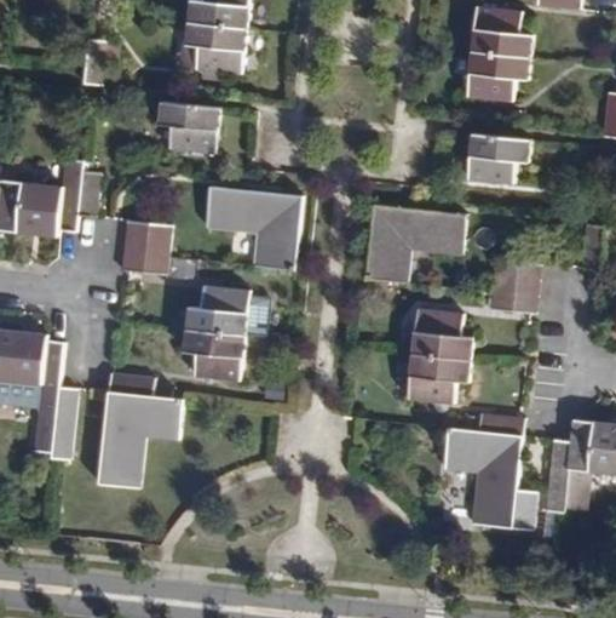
[(189,0),(188,22),(245,28),(247,0),(202,0),(200,0),(189,0)]
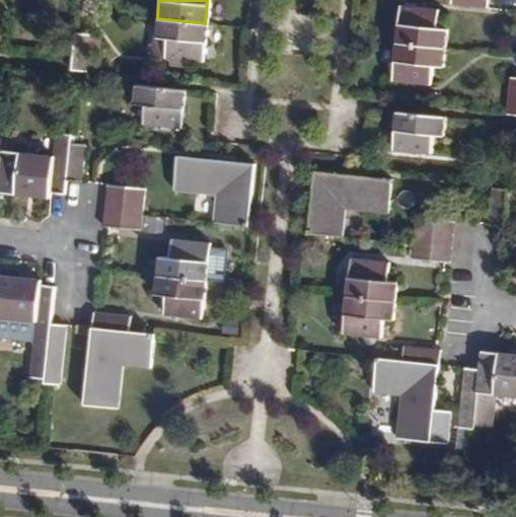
[(484,11),(485,0),(447,0),(447,7),(484,11)]
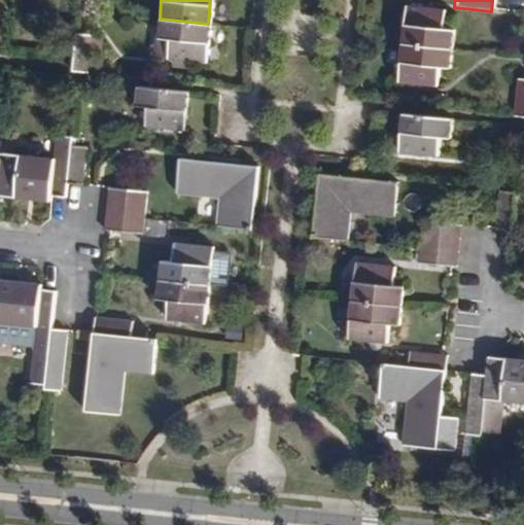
[(403,9),(398,47),(450,53),(451,33),(441,31),(443,12),(403,9)]
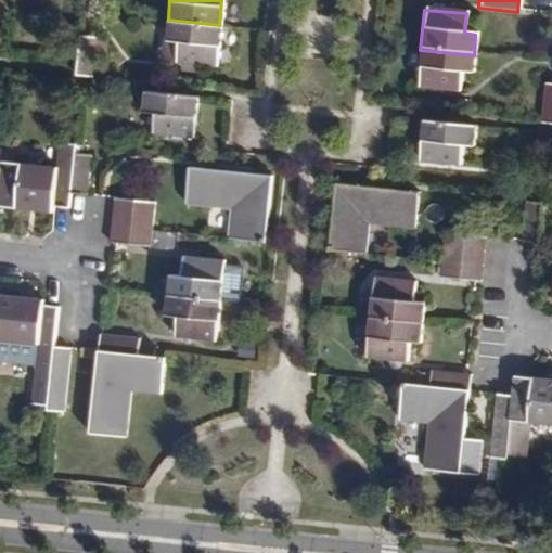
[(219,25),(168,20),(166,40),(163,40),(162,60),(215,65),(219,25)]
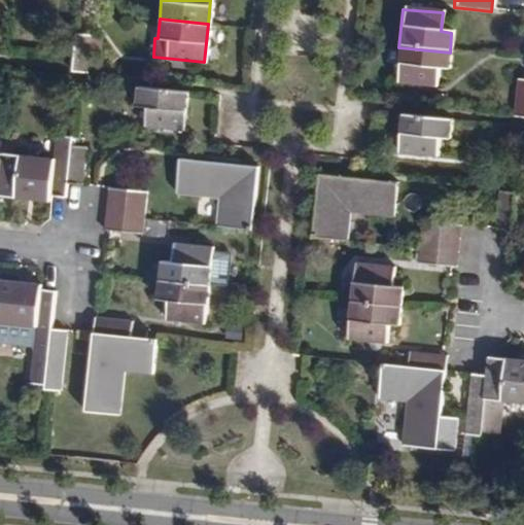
[(91,33),(74,32),(71,59),(70,70),(86,72),(91,33)]
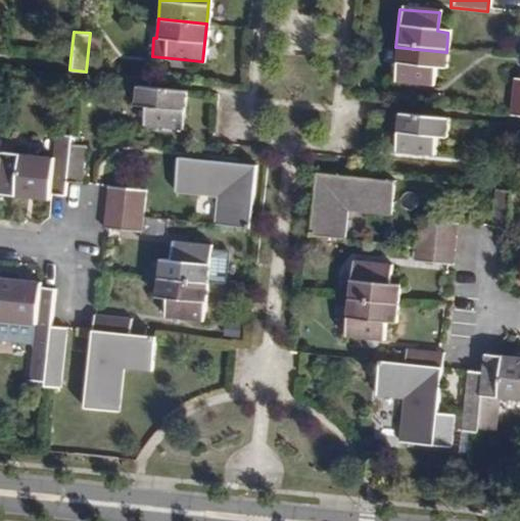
[(446,52),(395,47),(392,85),(432,89),(433,73),(444,73),(446,52)]
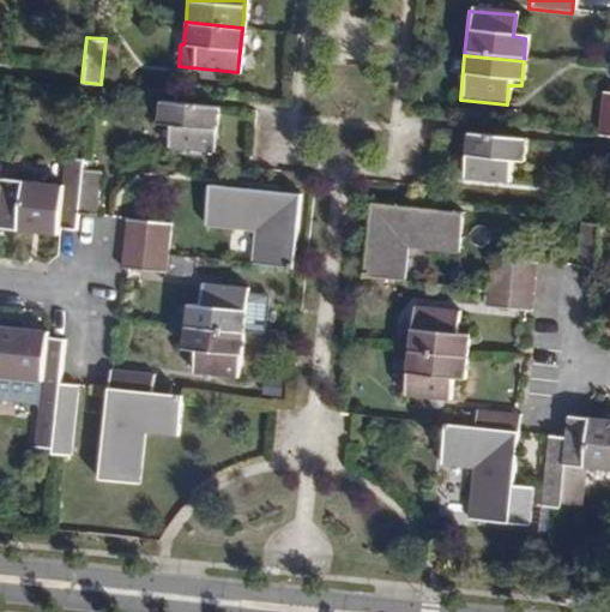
[(609,96),(599,95),(595,141),(609,142),(609,96)]
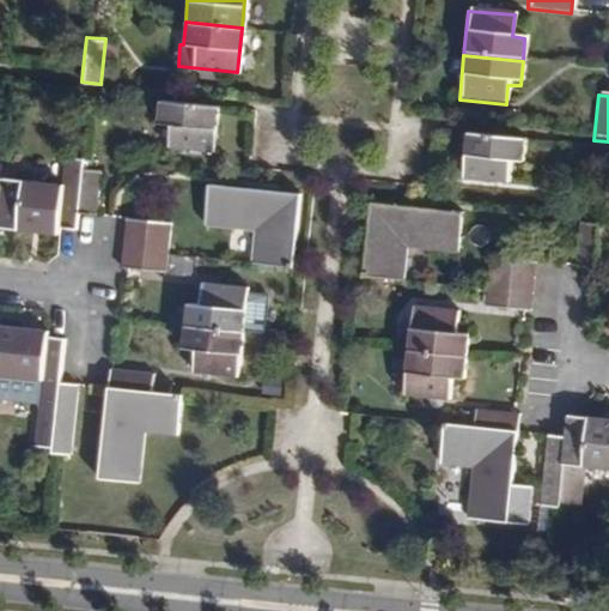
[(168,122),(165,145),(213,150),(217,106),(159,100),(156,122),(168,122)]
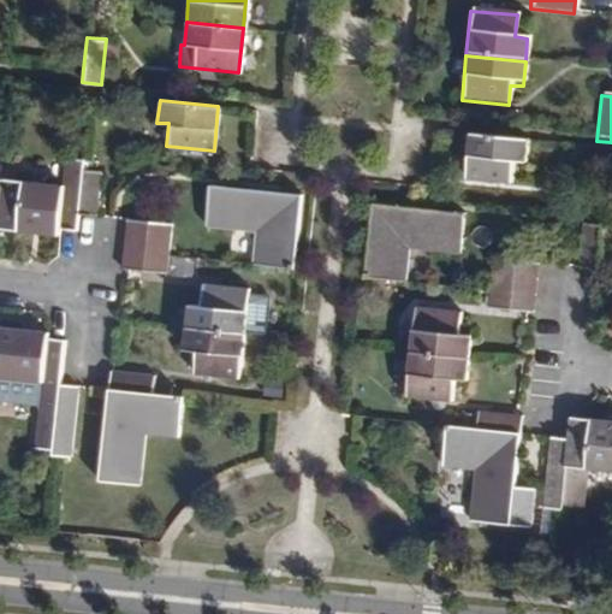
[(523,142),(465,136),(462,181),(507,186),(509,164),(521,166),(523,142)]
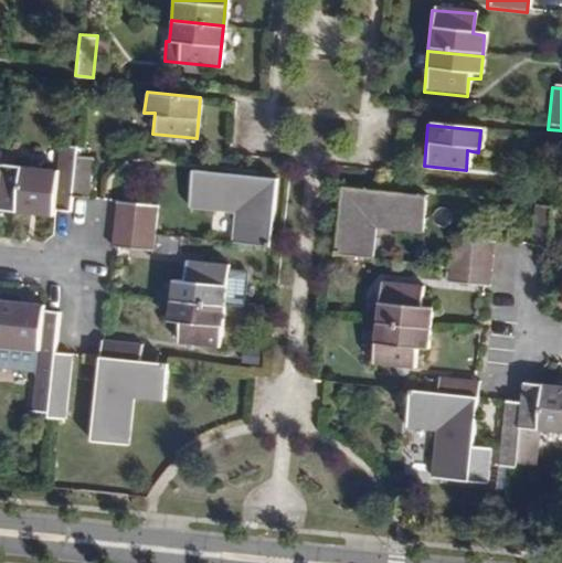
[(56,169),(1,163),(0,174),(0,209),(53,215),(53,209),(71,211),(72,195),(76,155),(77,146),(59,145),(56,169)]
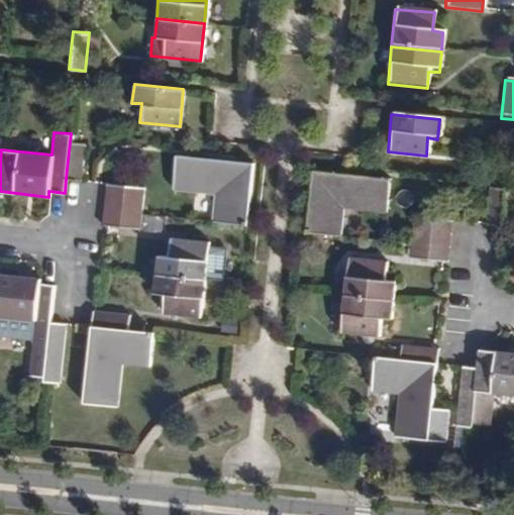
[(70,141),(66,179),(81,181),(85,143),(70,141)]
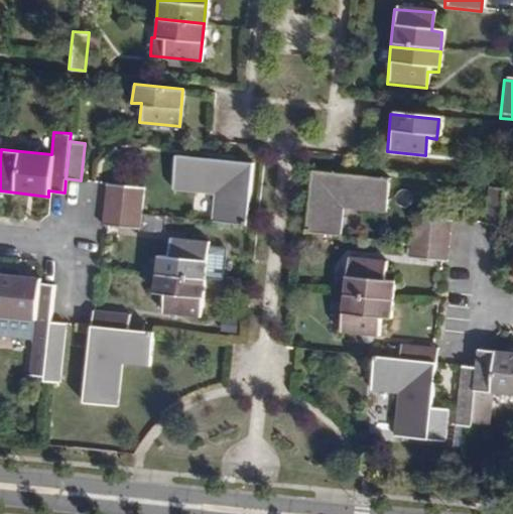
[(249,160),(172,153),(169,186),(213,190),(210,220),(243,224),(249,160)]
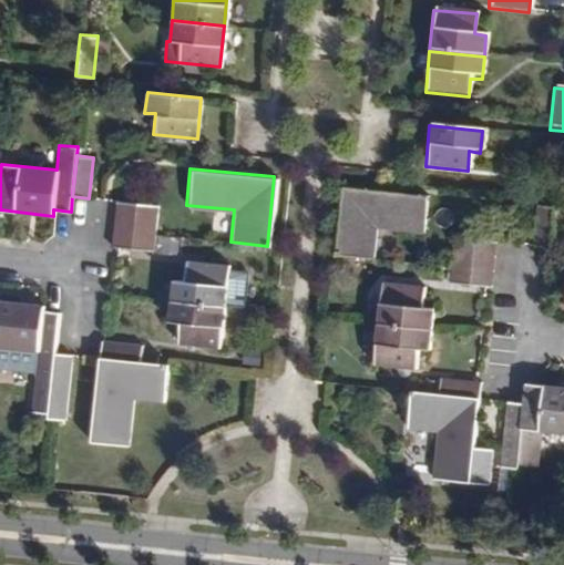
[(424,198),(340,189),(332,257),(369,262),(372,229),(421,235),(424,198)]
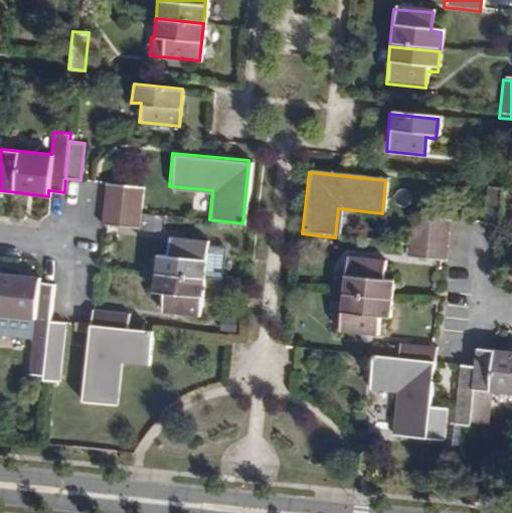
[(101,208),(139,212),(141,186),(104,182),(101,208)]
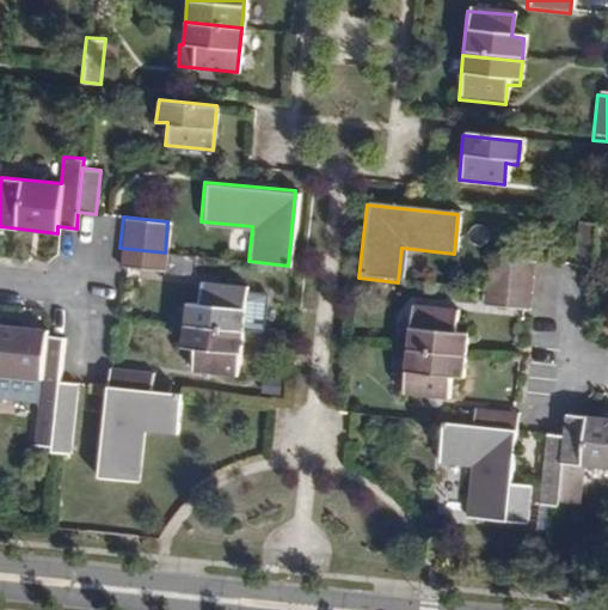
[(595,227),(576,225),(570,269),(590,270),(595,227)]
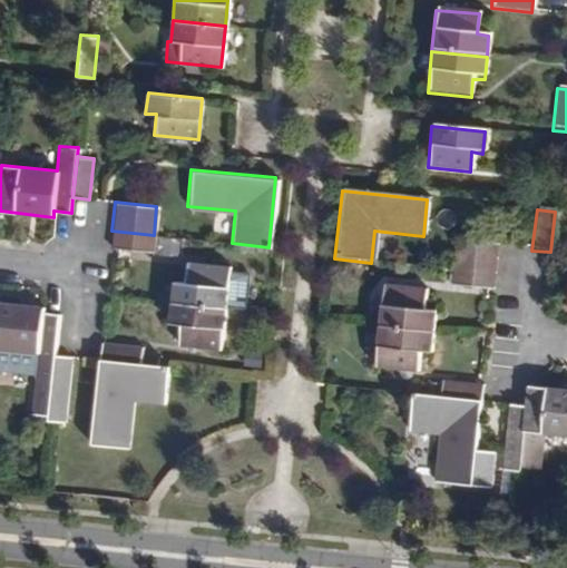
[(154,235),(111,231),(109,247),(152,252),(154,235)]
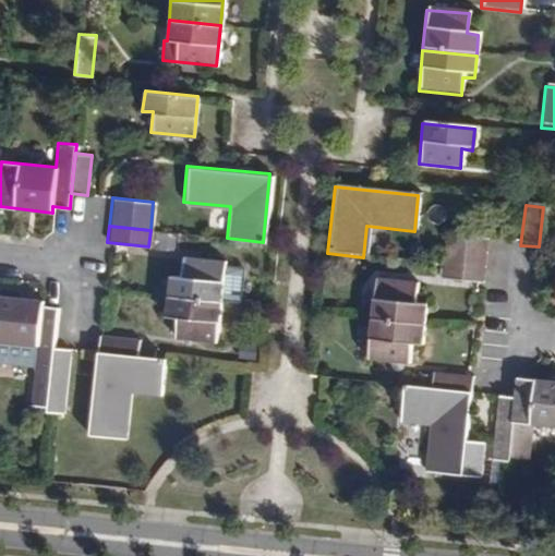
[(441,266),(481,270),(484,241),(444,237),(441,266)]
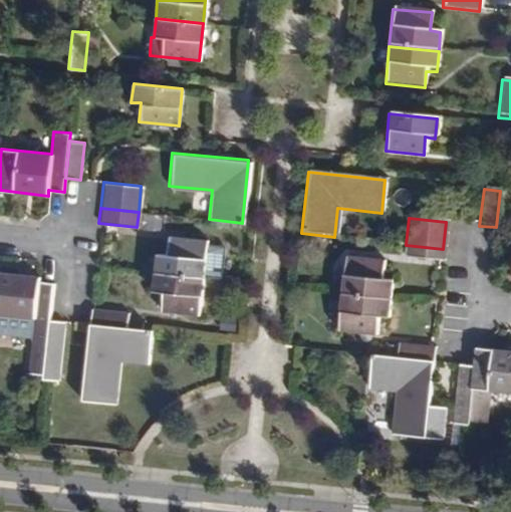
[(206,240),(168,236),(167,254),(156,253),(154,271),(203,276),(206,240)]
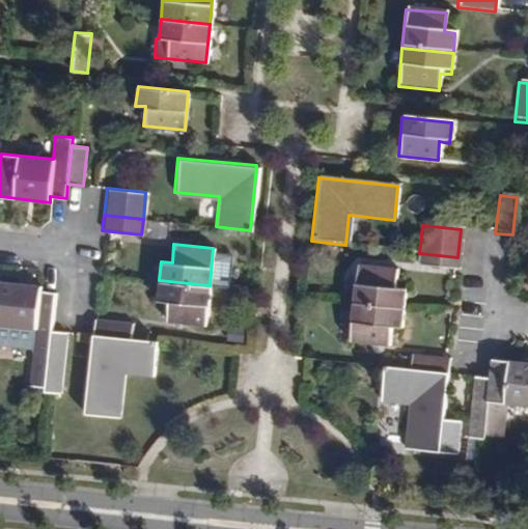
[(456,273),(457,257),(419,253),(417,269),(456,273)]
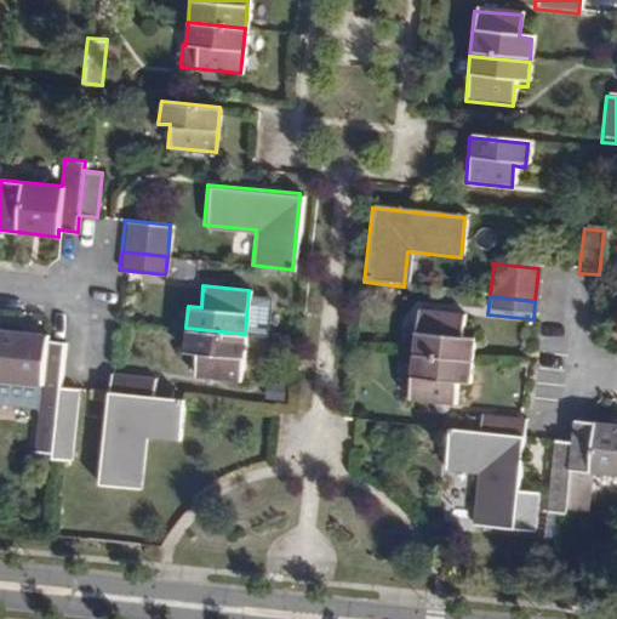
[(415,312),(410,357),(469,364),(470,341),(458,339),(461,317),(415,312)]
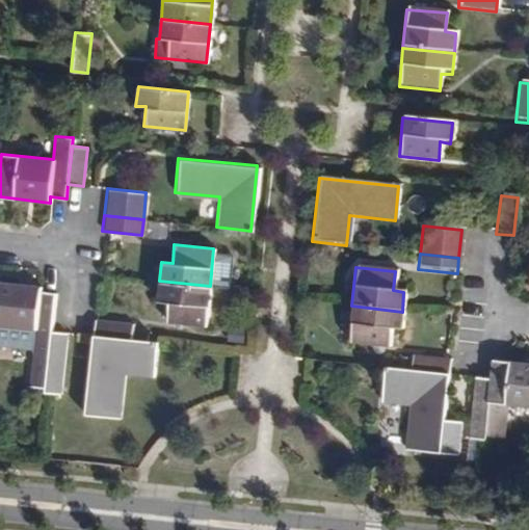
[(30,385),(44,386),(49,329),(51,330),(55,292),(40,291),(41,285),(0,280),(0,323),(34,327),(30,385)]
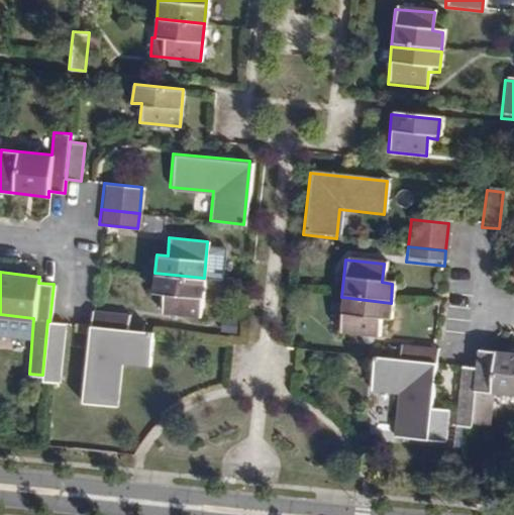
[(200,315),(204,278),(155,273),(153,292),(164,293),(162,312),(200,315)]
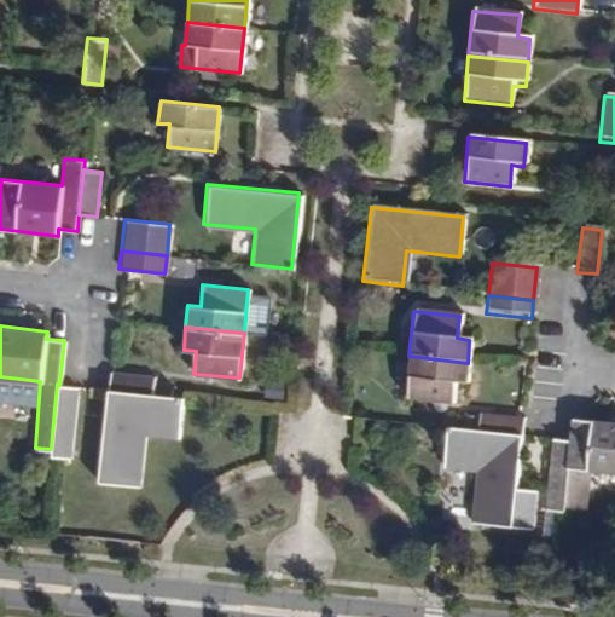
[(468,363),(408,356),(404,402),(450,407),(452,384),(465,385),(468,363)]
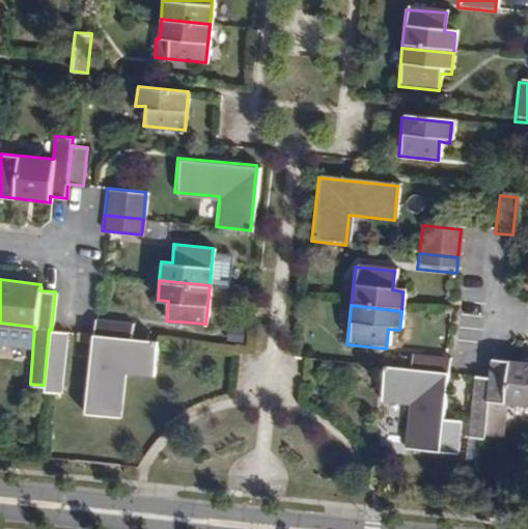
[(94,318),(93,334),(132,337),(132,336),(133,323),(94,318)]
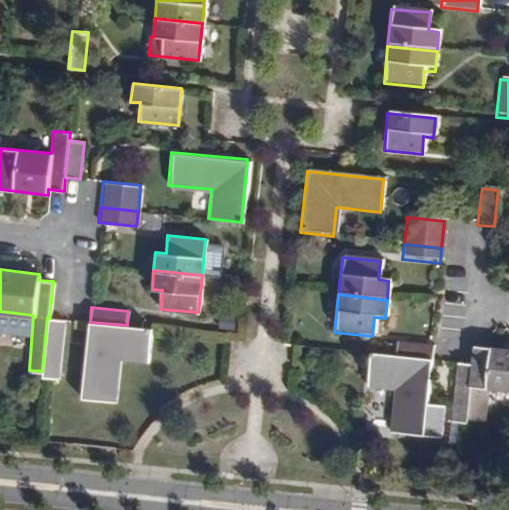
[(47,317),(42,371),(42,377),(57,378),(64,319),(49,318),(47,317)]
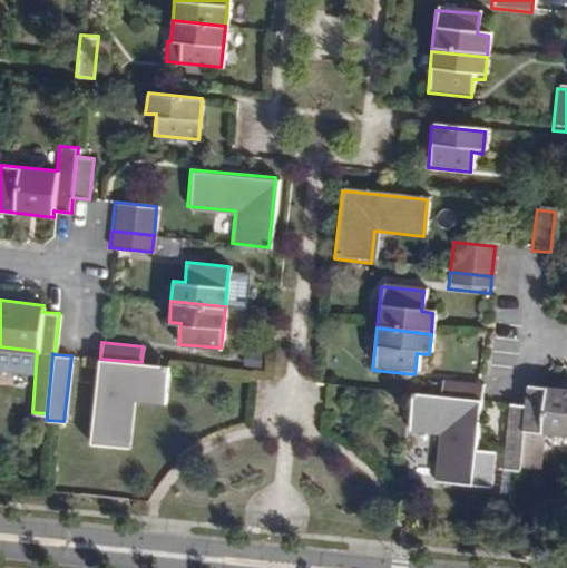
[(142,362),(100,359),(91,443),(128,447),(134,399),(165,402),(168,364),(142,361),(142,362)]
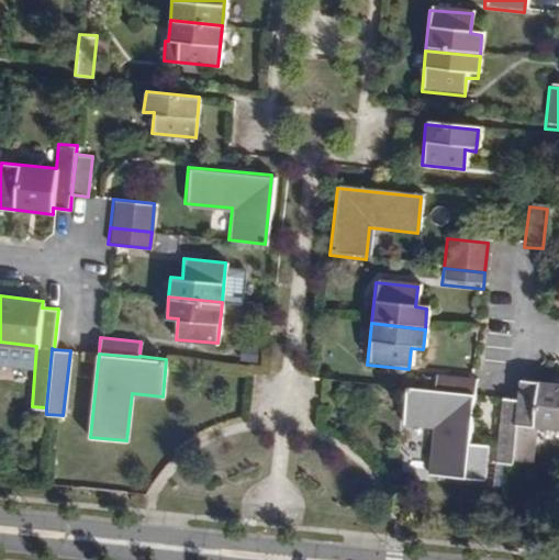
[(432,378),(431,393),(472,399),(473,382),(432,378)]
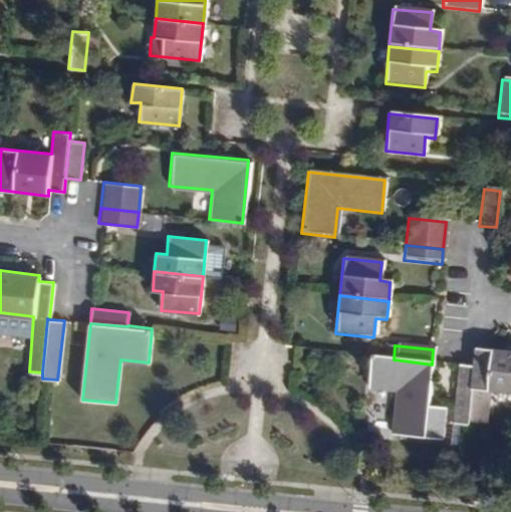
[(510,354),(473,350),(471,368),(469,392),(510,397),(510,354)]
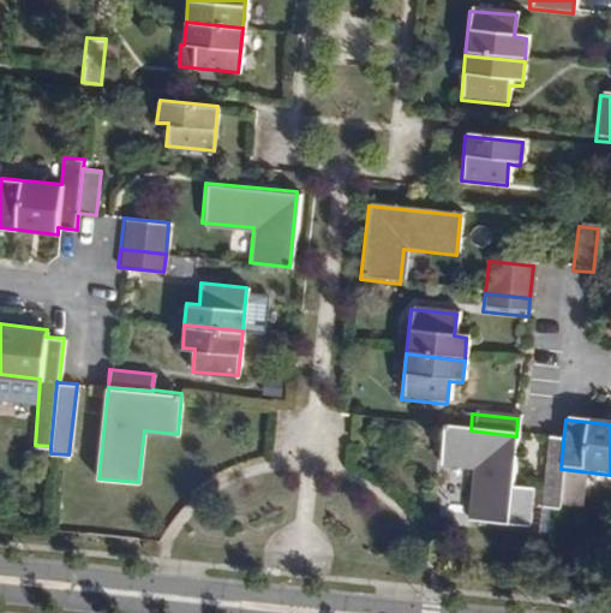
[(510,489),(516,436),(471,430),(439,428),(435,466),(468,470),(465,523),(526,529),(529,491),(510,489)]
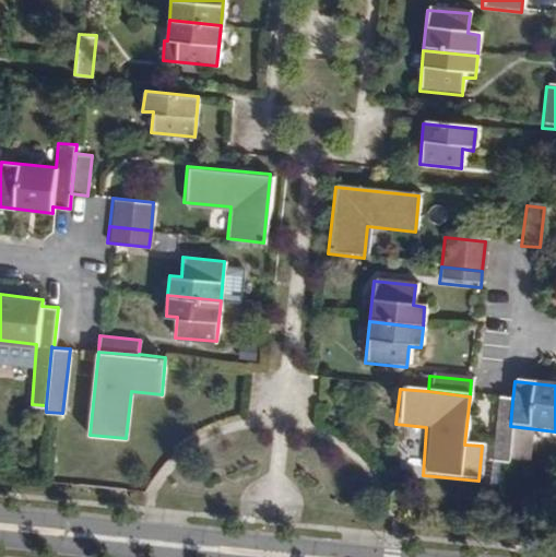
[(510,426),(512,401),(496,399),(488,463),(506,464),(510,426)]
